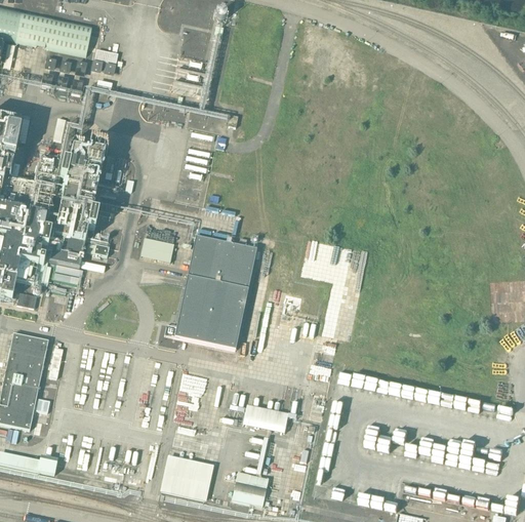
[(89,24),(0,5),(0,36),(83,53),(89,24)]
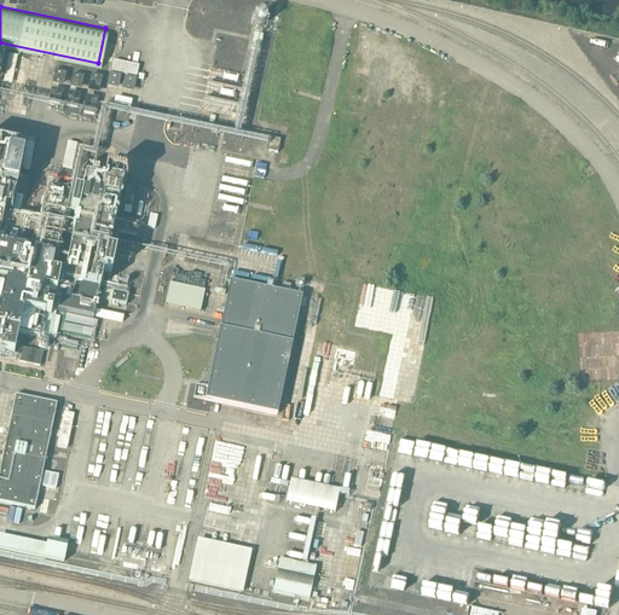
[(255,15),(255,16),(254,17),(254,18),(254,19),(255,21),(255,22),(256,22),(256,23),(258,23),(259,24),(260,24),(261,24),(262,24),(264,23),(265,22),(265,21),(266,21),(266,19),(266,18),(266,17),(266,16),(265,15),(265,13),(264,13),(262,12),(261,12),(260,12),(259,12),(258,12),(256,13),(255,15)]
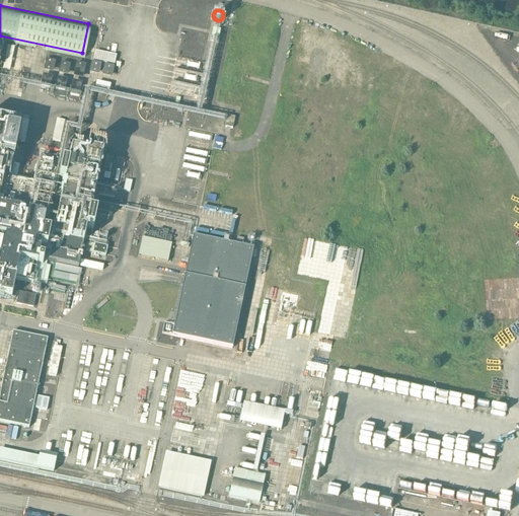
[(117,53),(95,49),(93,58),(115,62),(117,53)]
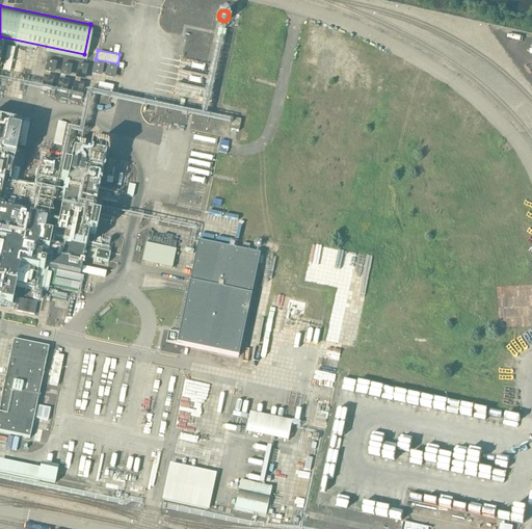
[(53,58),(43,56),(42,62),(51,64),(53,58)]
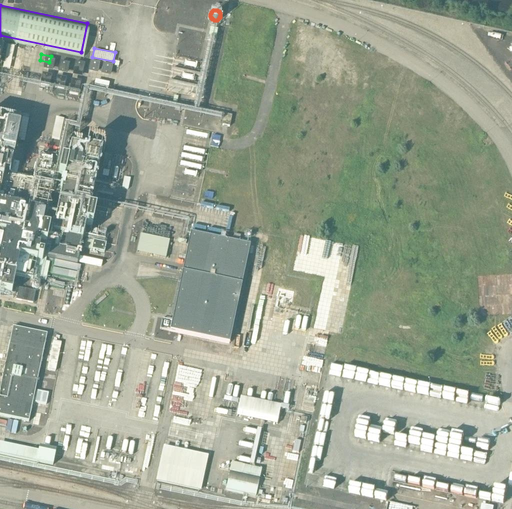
[(56,56),(55,63),(63,64),(64,58),(56,56)]
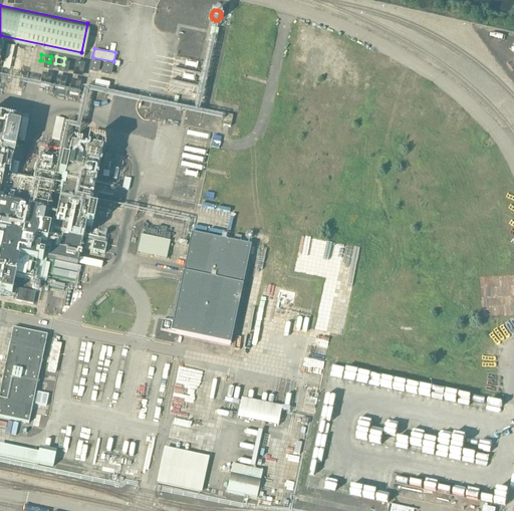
[(100,61),(90,58),(88,69),(98,71),(100,61)]
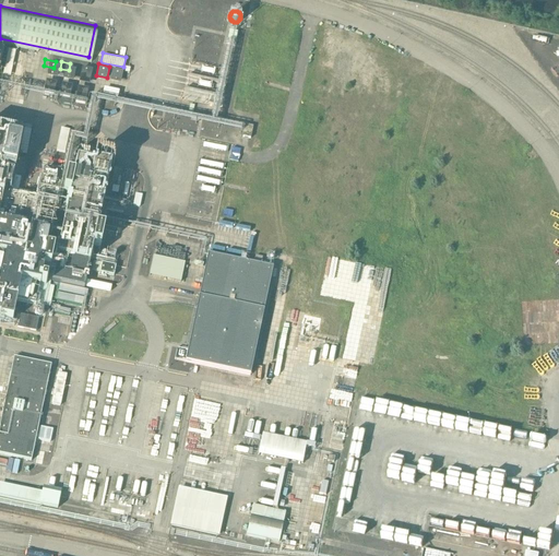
[(113,67),(110,79),(120,81),(122,69),(113,67)]
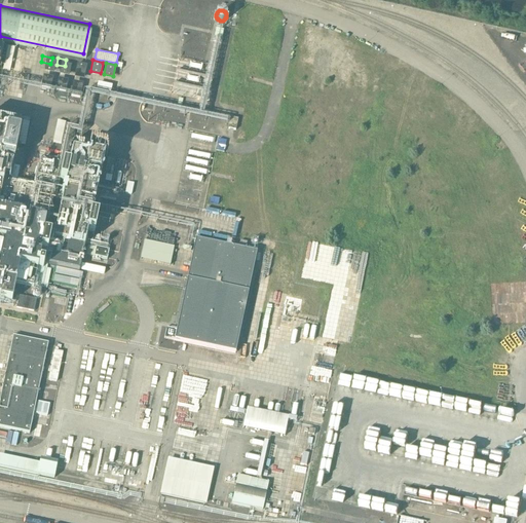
[(40,74),(38,80),(46,82),(48,75),(40,74)]
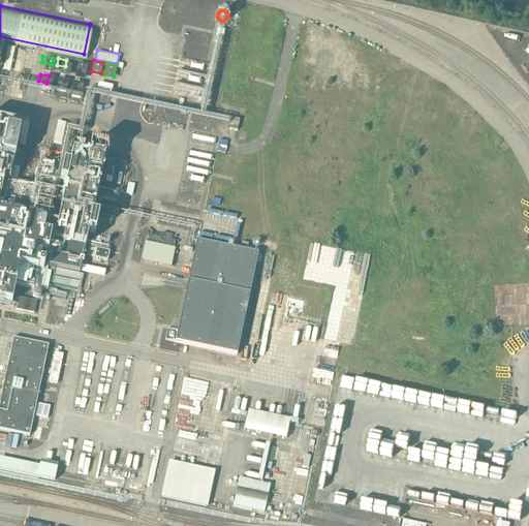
[(55,76),(53,84),(61,86),(63,79),(55,76)]
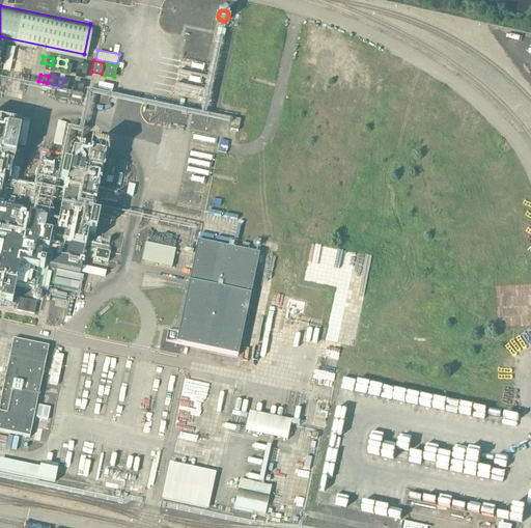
[(113,84),(99,81),(96,90),(111,93),(113,84)]
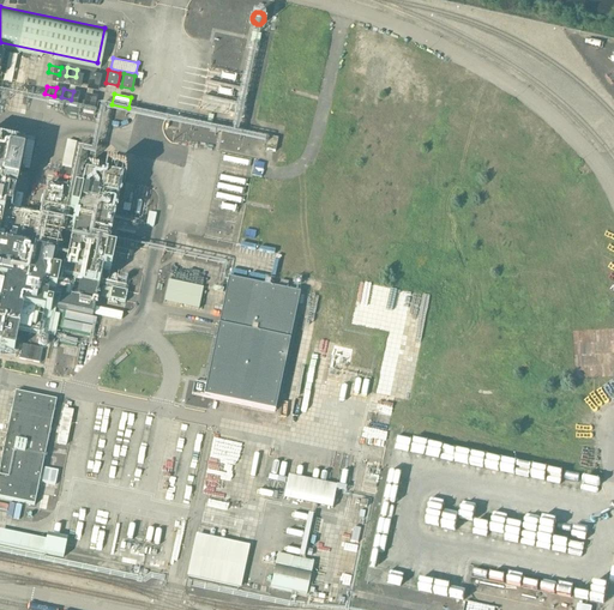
[(89,97),(79,96),(78,103),(88,106),(89,97)]
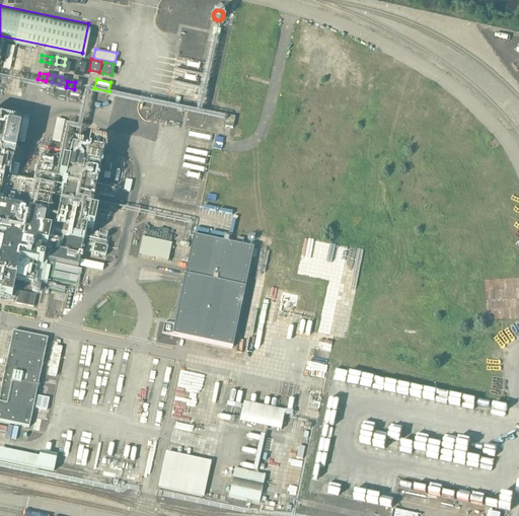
[(227,114),(225,125),(232,126),(235,115),(227,114)]
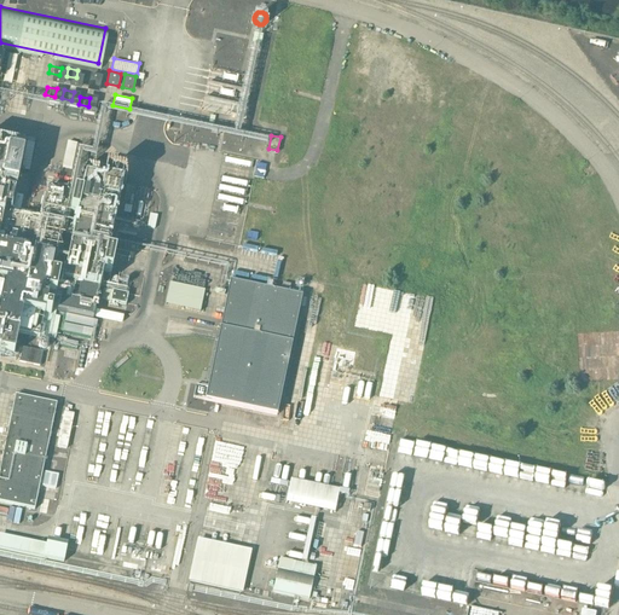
[(68,139),(62,164),(71,166),(77,141),(68,139)]
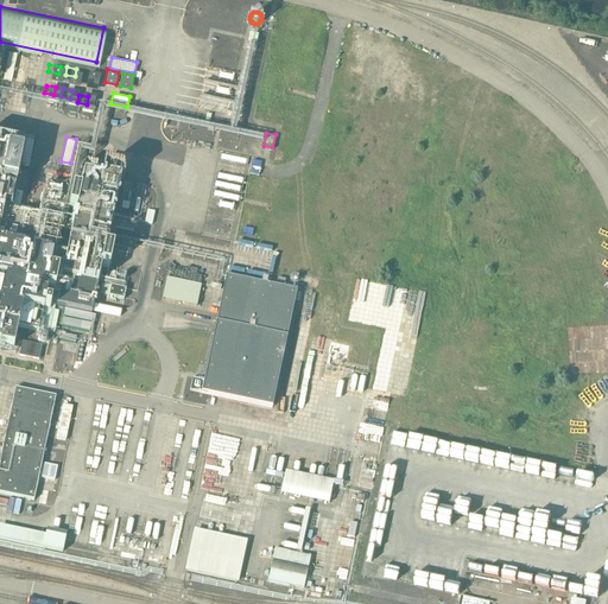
[(0,304),(6,274),(0,269),(0,211),(1,207),(4,208),(8,186),(4,185),(4,183),(16,184),(23,148),(7,146),(7,150),(0,147),(0,304)]
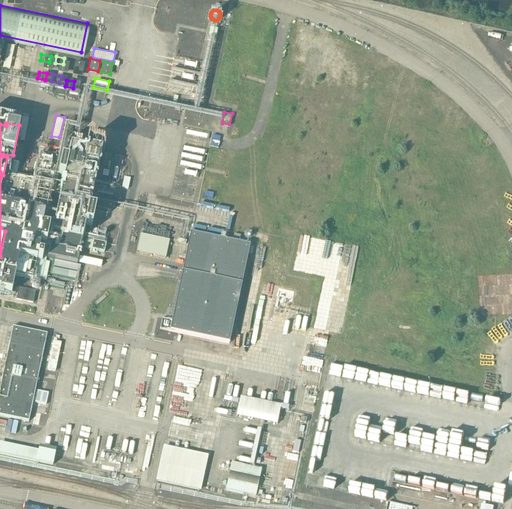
[(52,231),(47,256),(77,262),(85,223),(92,224),(95,208),(88,207),(100,150),(86,147),(85,149),(70,146),(67,159),(61,158),(58,174),(64,175),(63,180),(61,180),(59,189),(61,189),(52,231)]
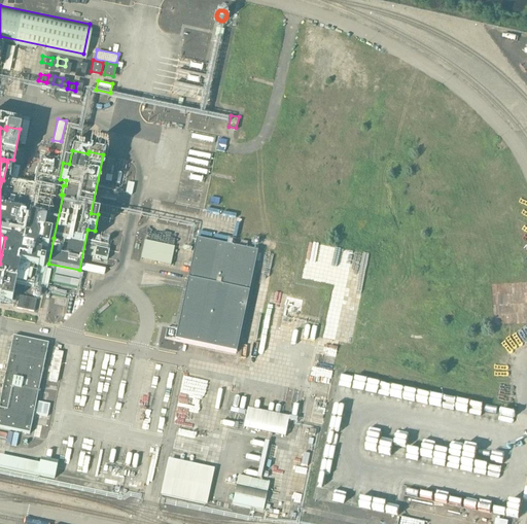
[(0,234),(5,238),(0,264),(0,297),(11,300),(15,282),(34,285),(38,267),(43,268),(44,262),(39,260),(41,248),(47,249),(50,234),(44,233),(59,162),(39,159),(35,180),(18,177),(16,182),(3,180),(1,179),(0,183),(0,234)]
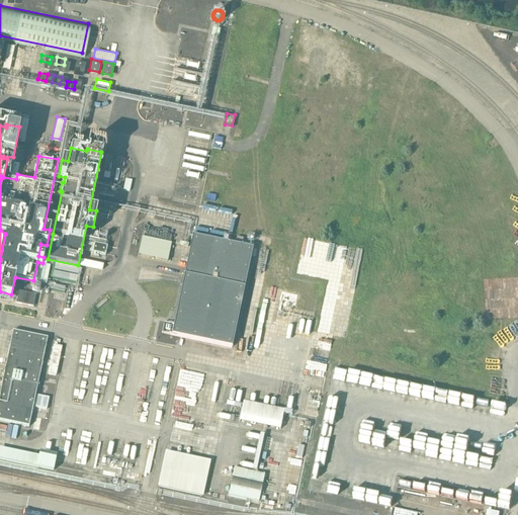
[(128,195),(131,184),(124,183),(121,194),(128,195)]
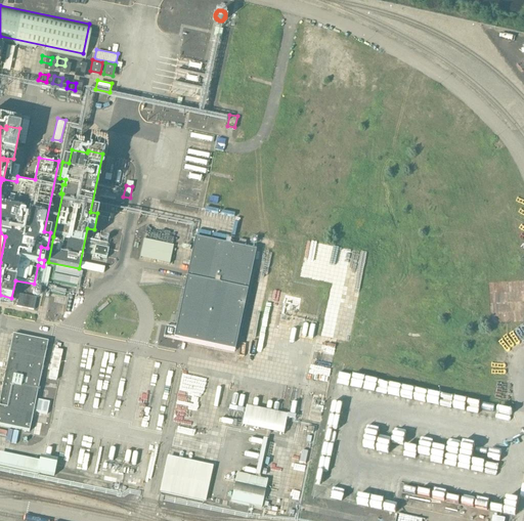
[(202,217),(200,229),(212,231),(214,219),(202,217)]
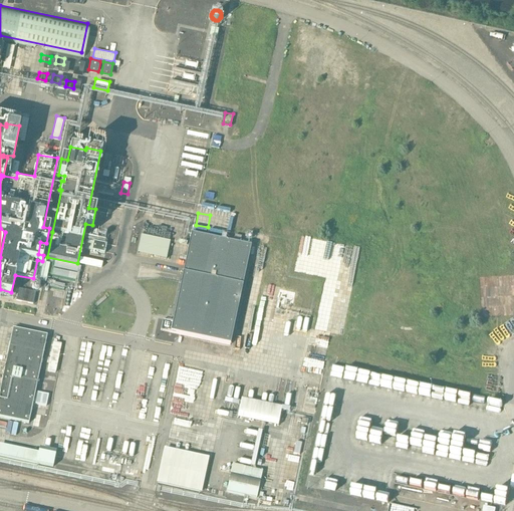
[(230,342),(230,339),(250,243),(190,231),(173,314),(170,329),(230,342)]
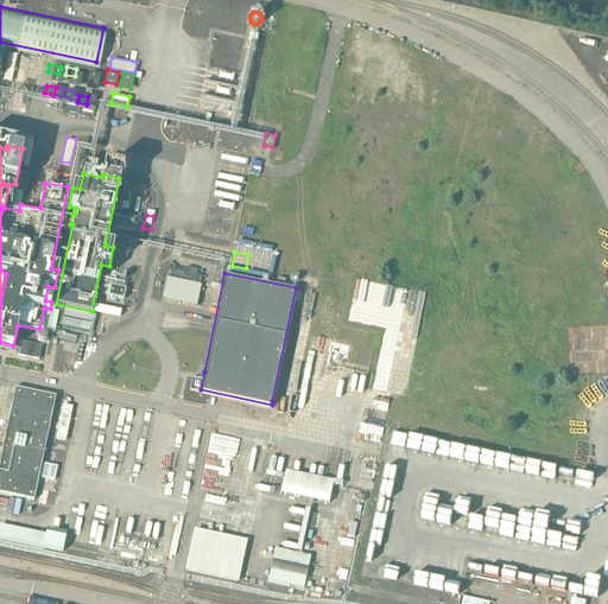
[(201,283),(168,275),(163,297),(197,304),(201,283)]
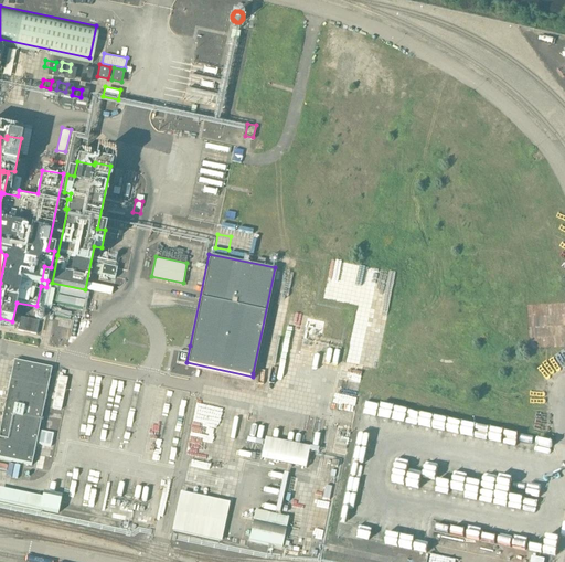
[(117,266),(103,263),(100,273),(115,276),(117,266)]
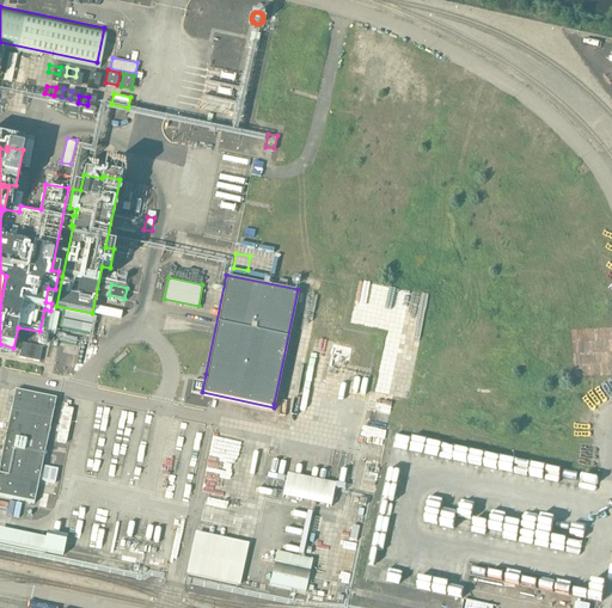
[(30,344),(18,342),(17,349),(29,351),(30,344)]
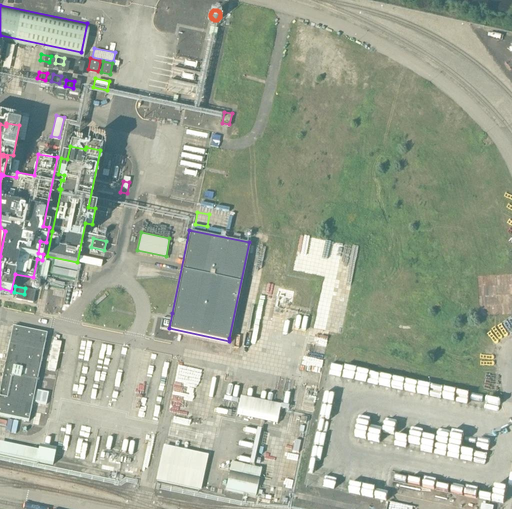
[(12,324),(0,382),(0,411),(27,417),(45,330),(12,324)]
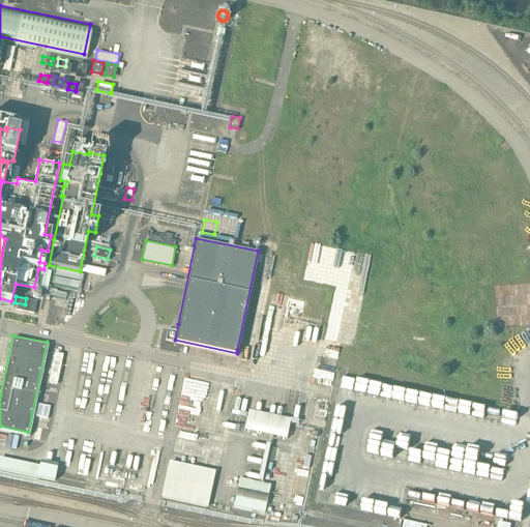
[(50,383),(46,406),(52,407),(57,385),(50,383)]
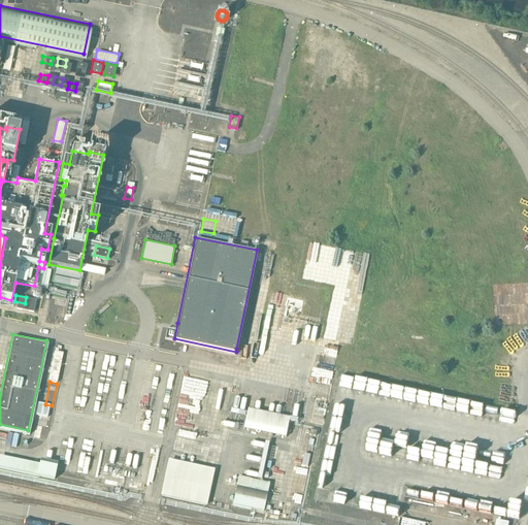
[(243,427),(286,435),(290,416),(248,407),(243,427)]
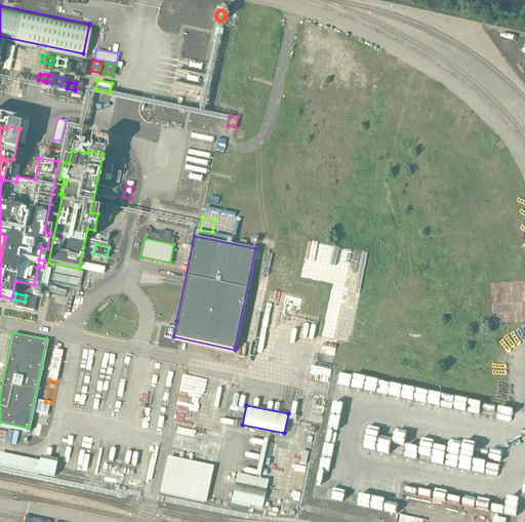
[(275,445),(272,460),(279,462),(282,446),(275,445)]
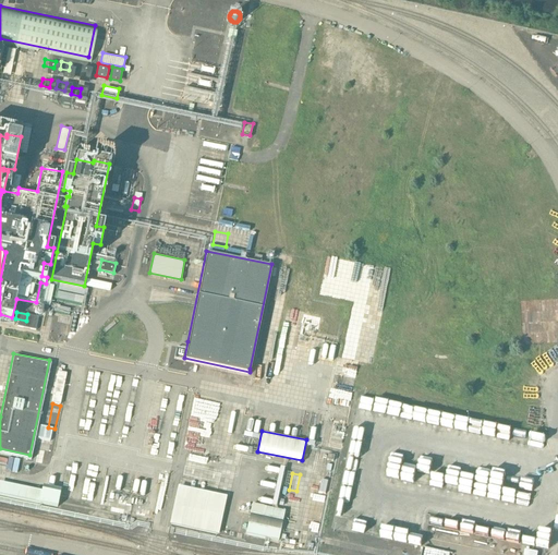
[(0,492),(58,505),(61,487),(43,484),(41,489),(0,479),(0,492)]
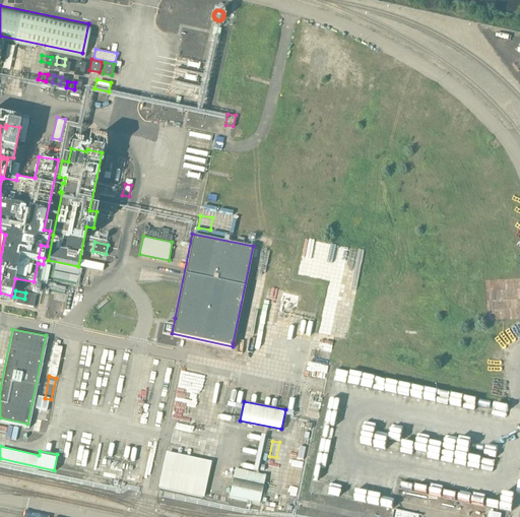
[(166,451),(158,487),(203,497),(211,460),(166,451)]
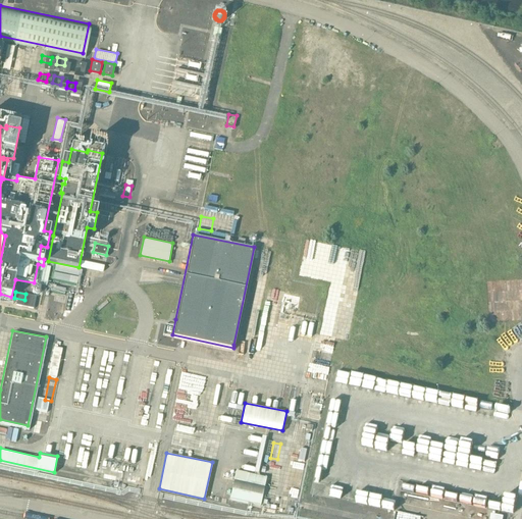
[(230,498),(260,504),(266,475),(236,469),(230,498)]
